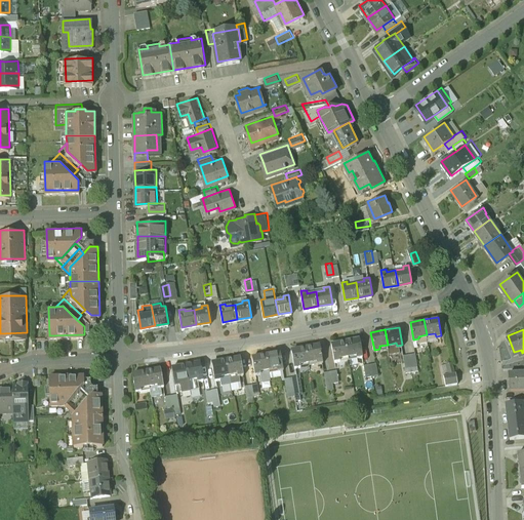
[(360,336),(346,340),(349,354),(357,353),(357,355),(363,354),(360,336)]
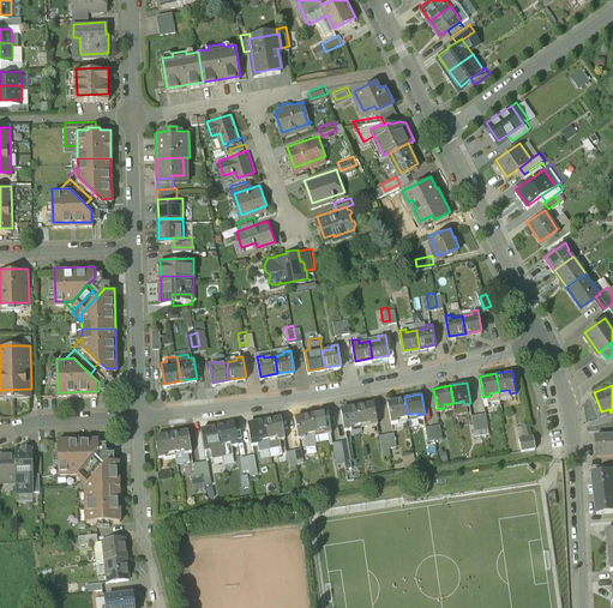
[(404,397),(389,399),(392,420),(398,419),(398,416),(408,414),(404,397)]
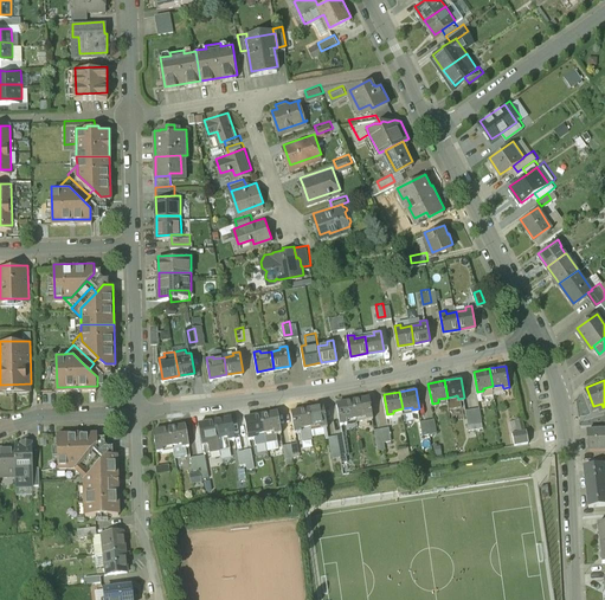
[(369,395),(353,399),(356,415),(366,413),(367,417),(373,415),(369,395)]
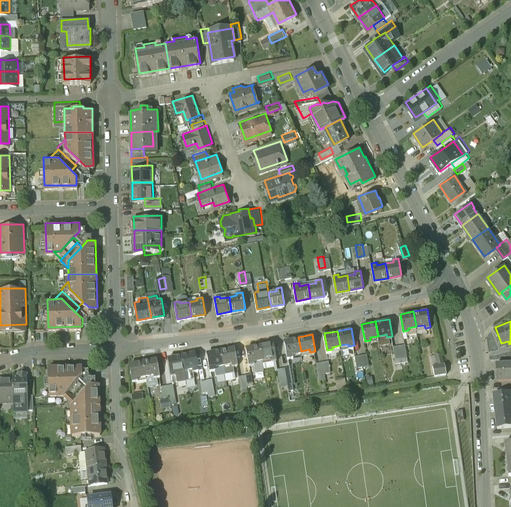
[(298,337),(285,339),(288,356),(293,355),(293,352),(301,351),(298,337)]
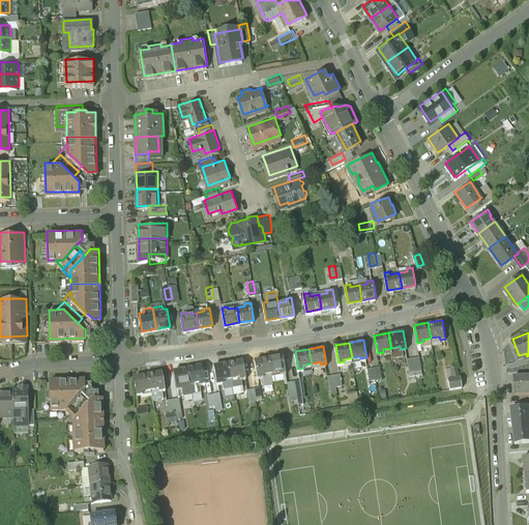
[(283,353),(269,355),(271,371),(281,369),(281,372),(286,371),(283,353)]
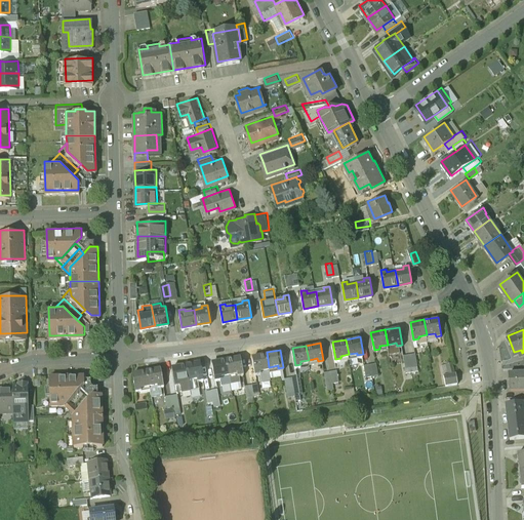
[(415,351),(409,353),(411,363),(417,362),(415,351)]
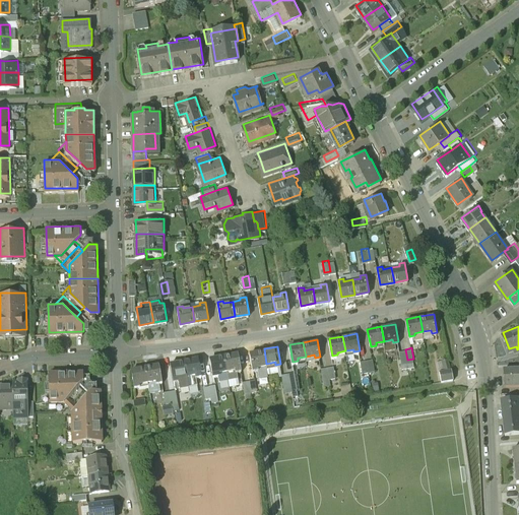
[(264,348),(250,351),(253,369),(258,368),(258,365),(266,364),(264,348)]
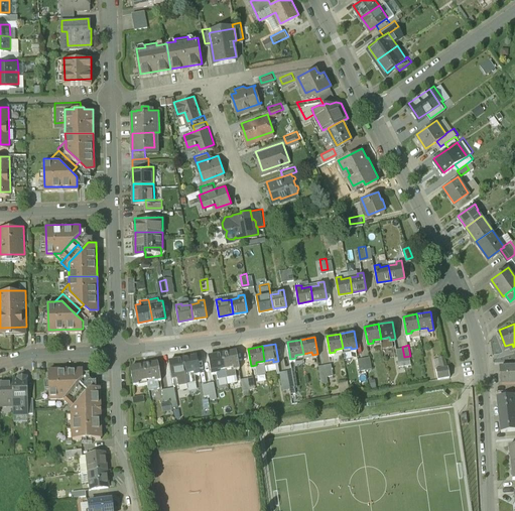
[(236,349),(223,351),(225,366),(234,364),(234,367),(240,366),(236,349)]
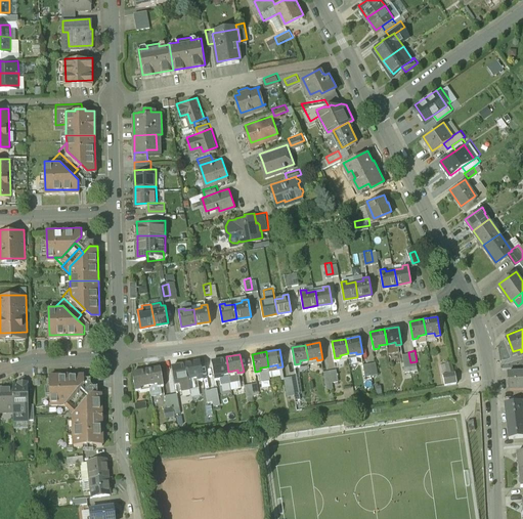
[(226,356),(212,359),(215,377),(221,376),(220,373),(228,372),(226,356)]
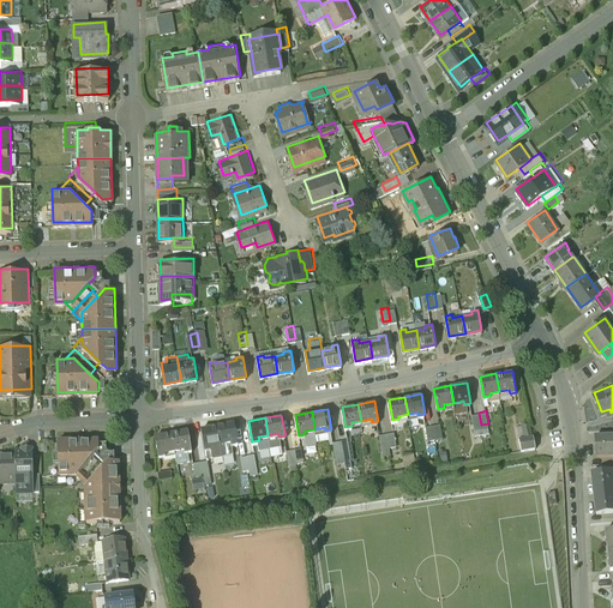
[(234,421),(218,423),(222,441),(230,439),(232,443),(238,441),(234,421)]
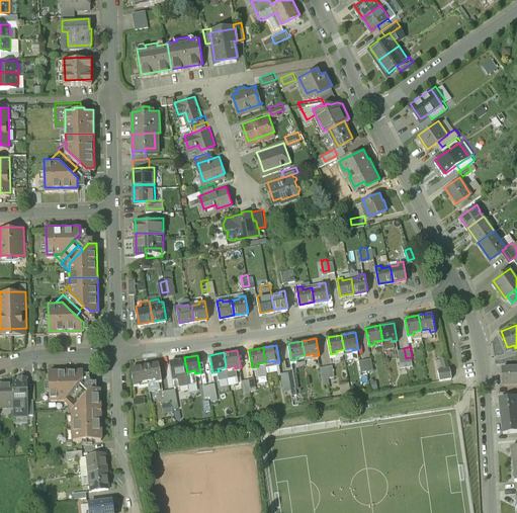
[(446,355),(440,356),(443,367),(449,366),(446,355)]
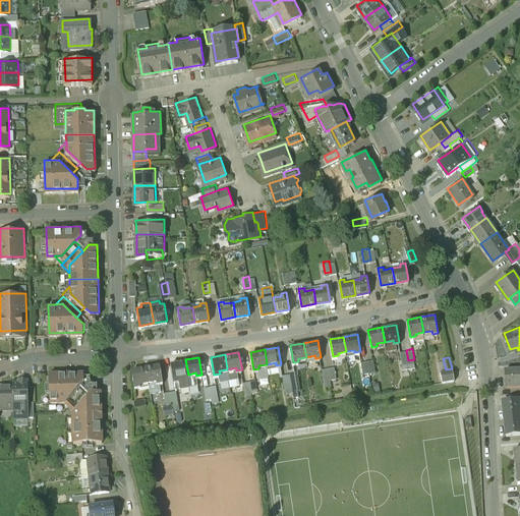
[(185,359),(171,362),(174,380),(179,379),(180,387),(189,385),(188,375),(185,359)]
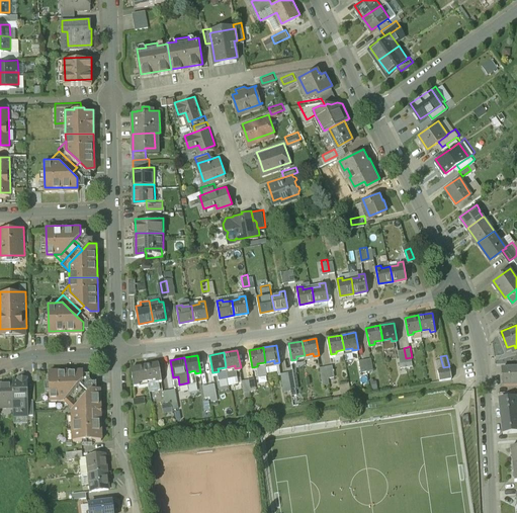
[(159,361),(145,363),(148,378),(156,376),(157,379),(162,378),(159,361)]
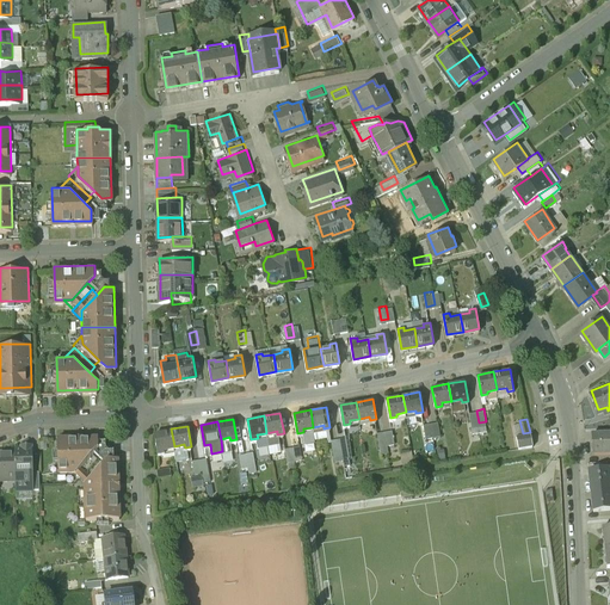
[(171,428),(155,432),(159,452),(165,451),(165,448),(174,446),(171,428)]
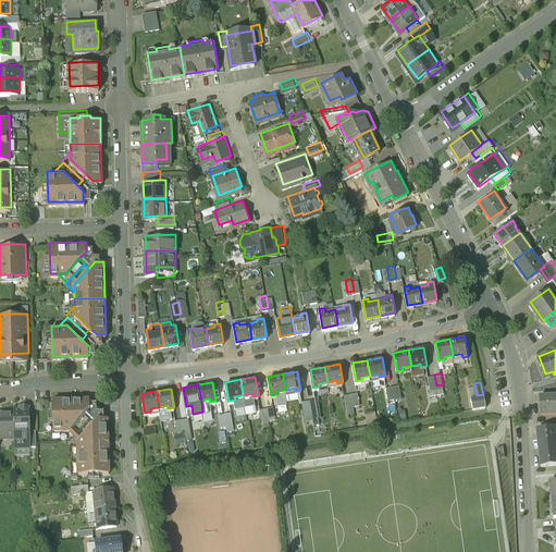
[(358,391),(351,392),(353,404),(360,403),(358,391)]
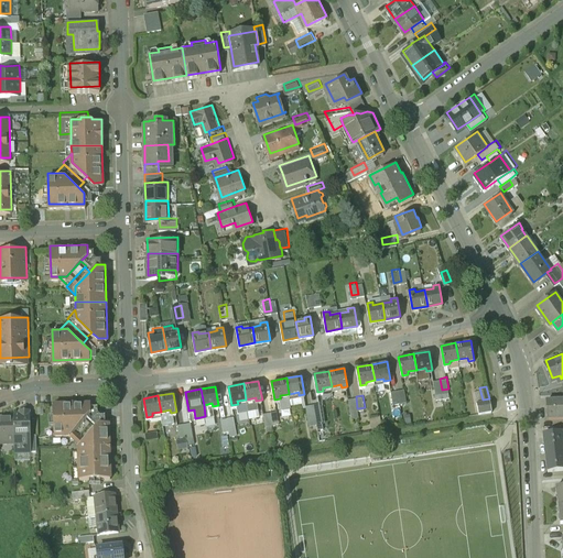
[(562,396),(548,397),(549,415),(562,414),(562,396)]
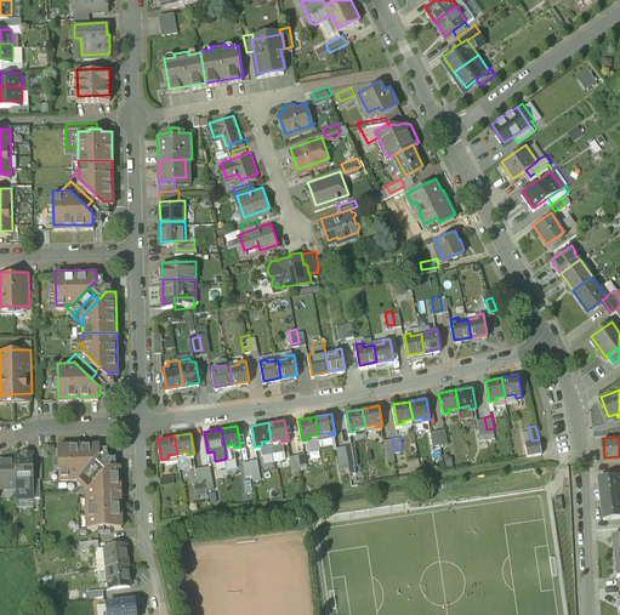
[(532,440),(525,442),(527,453),(541,450),(540,439),(539,439),(532,440)]
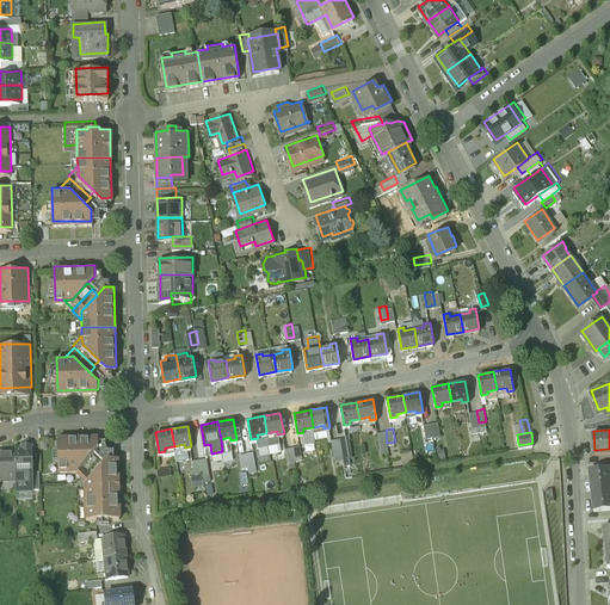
[(99,434),(59,436),(59,469),(68,469),(76,469),(92,452),(99,445),(99,434)]
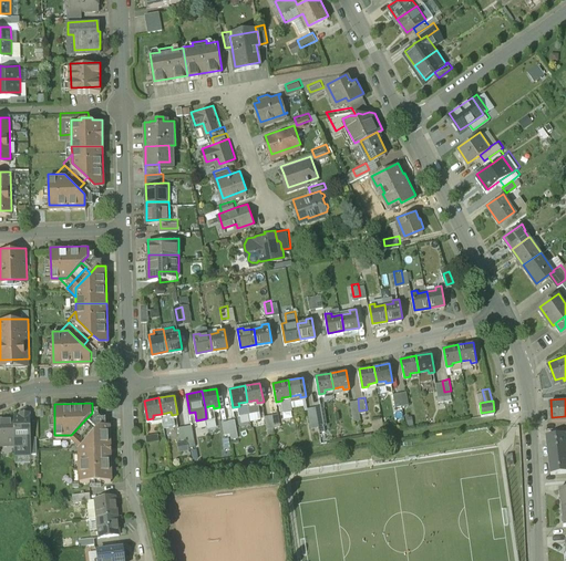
[(30,409),(21,411),(21,413),(14,413),(14,415),(14,442),(16,450),(30,450),(30,446),(31,446),(30,435),(30,409)]
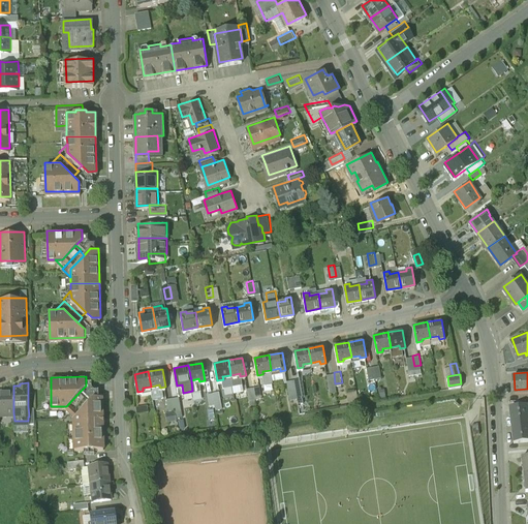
[(13,388),(0,388),(0,411),(0,412),(13,412),(13,388)]
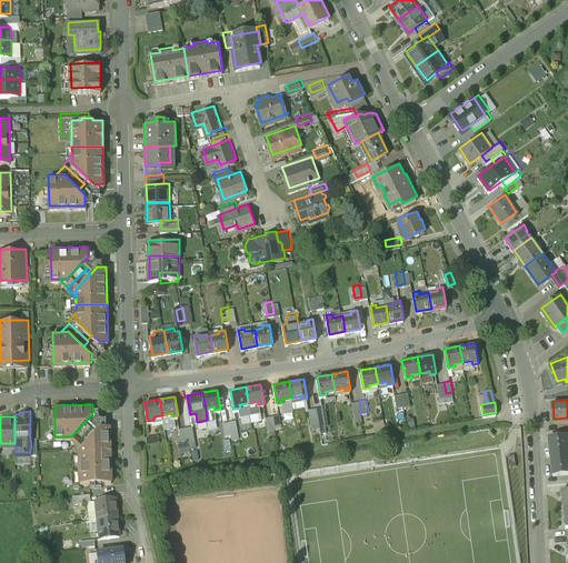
[(86,421),(71,436),(63,436),(72,444),(91,425),(90,425),(86,421)]
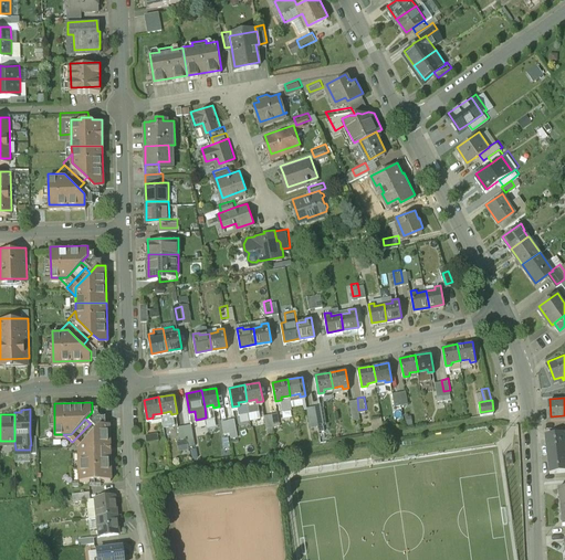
[(72,442),(71,444),(80,453),(80,444),(97,425),(92,421),(90,423),(91,423),(72,442)]
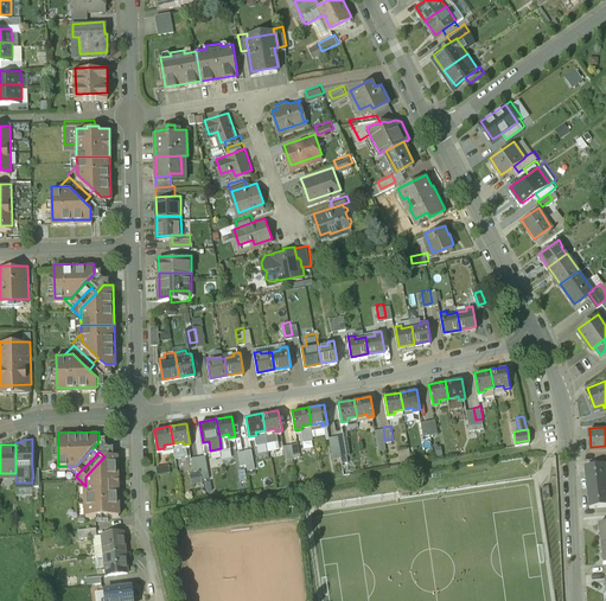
[(104,456),(85,477),(85,486),(87,513),(120,512),(117,453),(108,453),(104,456)]
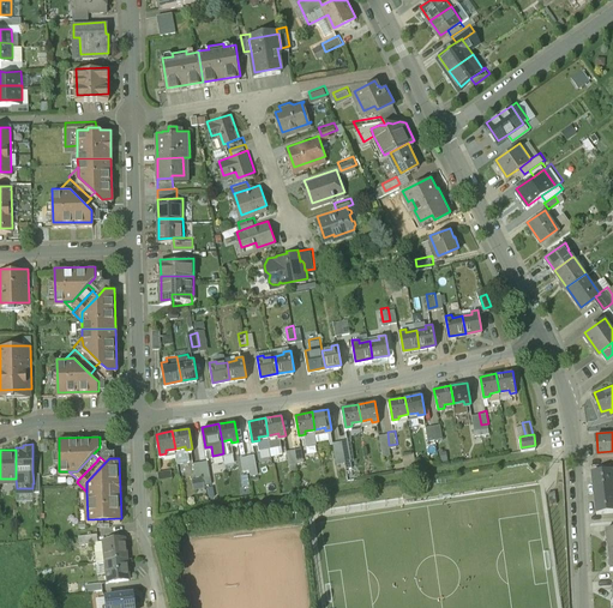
[(612,468),(593,469),(595,489),(612,487),(612,468)]
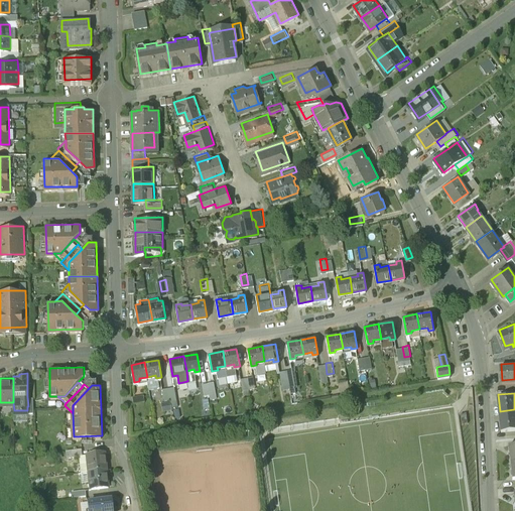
[(514,409),(500,411),(502,427),(514,425),(514,409)]
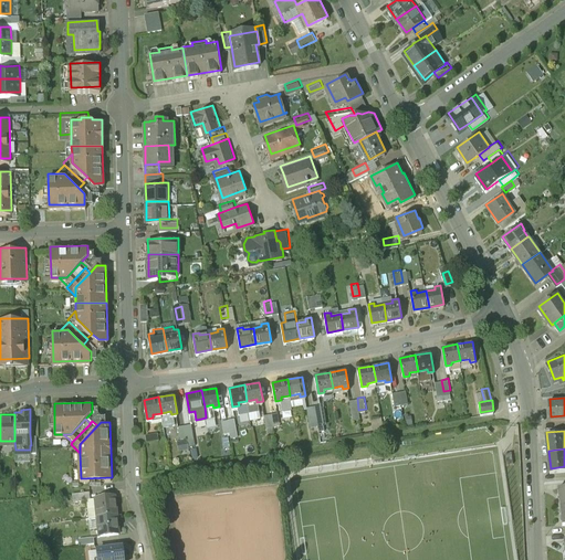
[(90,488),(73,490),(74,498),(91,496),(90,488)]
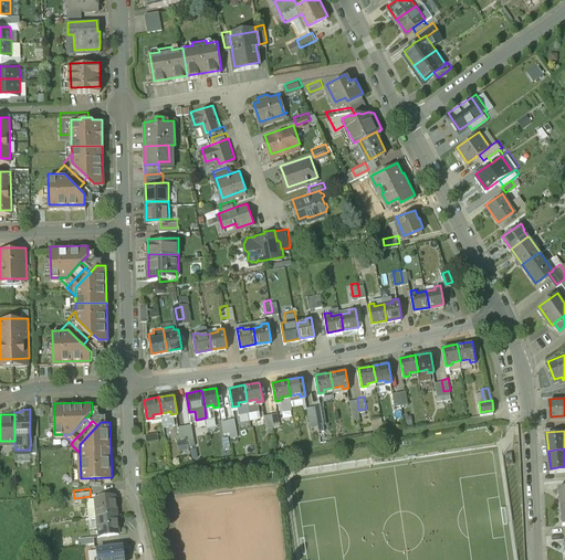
[(115,493),(96,495),(98,514),(117,511),(115,493)]
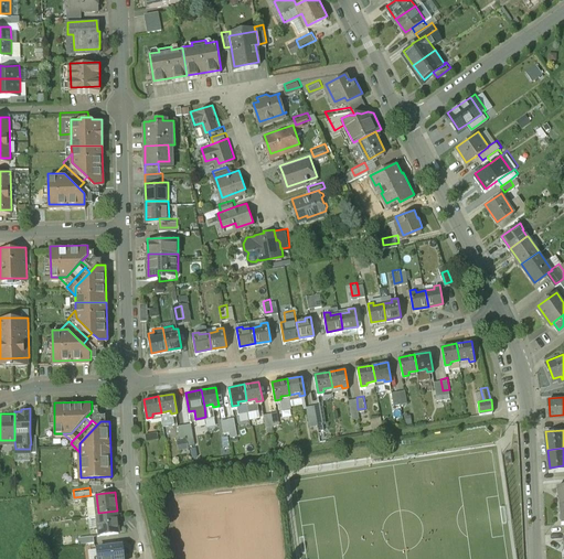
[(117,511),(98,513),(99,530),(119,528),(117,511)]
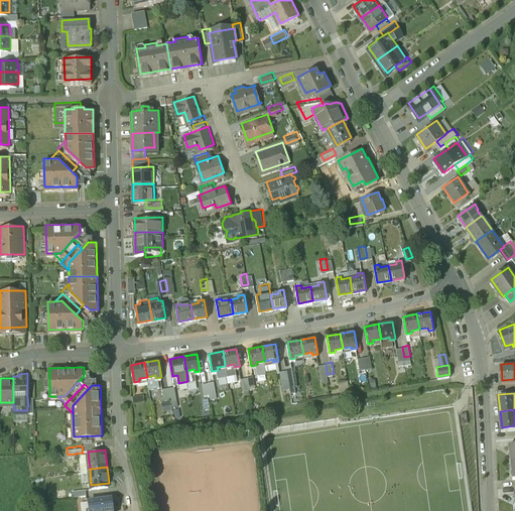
[(113,510),(112,496),(90,498),(91,510),(113,510)]
